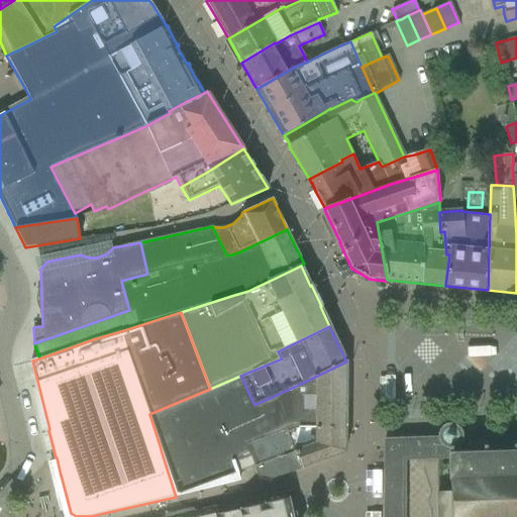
[(238,473),(255,467),(251,456),(247,445),(299,428),(299,429),(339,428),(339,427),(344,423),(346,423),(346,422),(345,422),(345,409),(346,409),(346,407),(345,407),(345,404),(345,394),(346,394),(346,392),(345,392),(345,379),(346,379),(346,378),(345,378),(345,365),(346,365),(346,362),(303,383),(254,405),(161,449),(176,497),(181,495),(181,494),(187,489),(192,486),(205,480),(212,478),(220,476),(232,475),(232,476),(238,474),(238,473)]
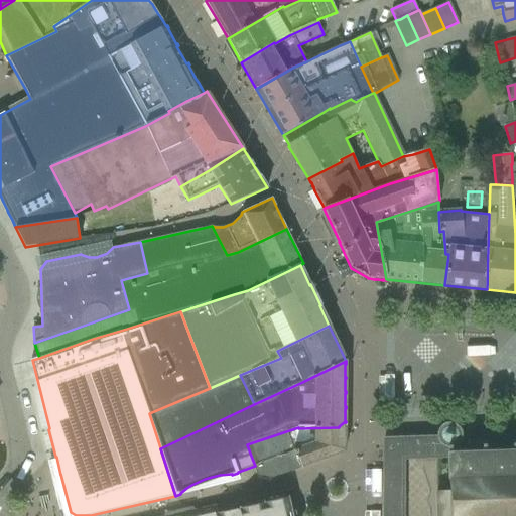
[(149,413),(160,447),(160,448),(254,404),(240,375),(210,388),(149,413)]
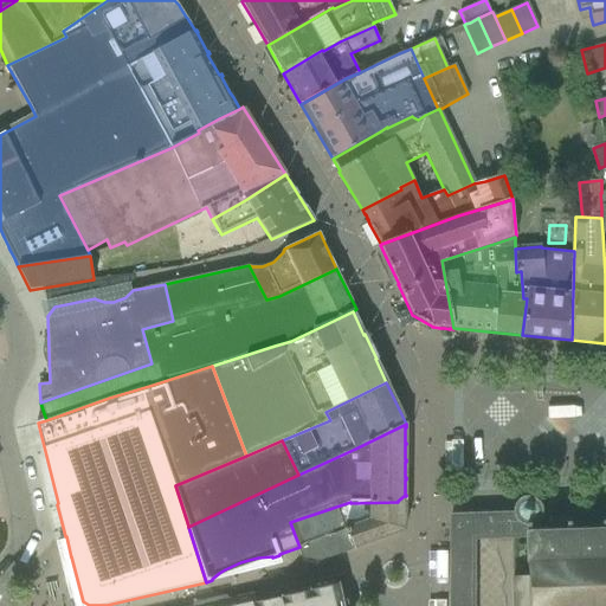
[(605,605),(605,510),(542,514),(542,511),(542,509),(541,507),(540,504),(539,502),(537,501),(535,500),(534,498),(532,497),(529,497),(528,497),(526,497),(523,497),(521,498),(520,500),(517,501),(516,502),(515,504),(514,505),(514,508),(513,510),(513,513),(513,514),(451,516),(450,605),(605,605)]
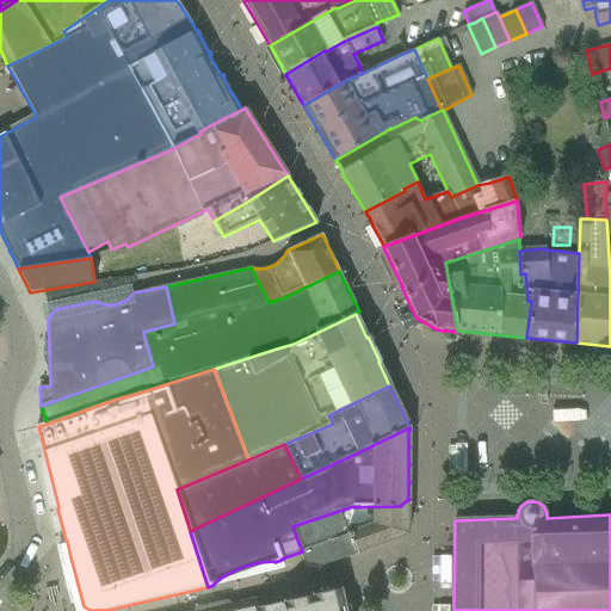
[(297,539),(302,551),(304,561),(323,566),(409,535),(409,506),(401,506),(353,507),(353,506),(292,526),(297,539)]
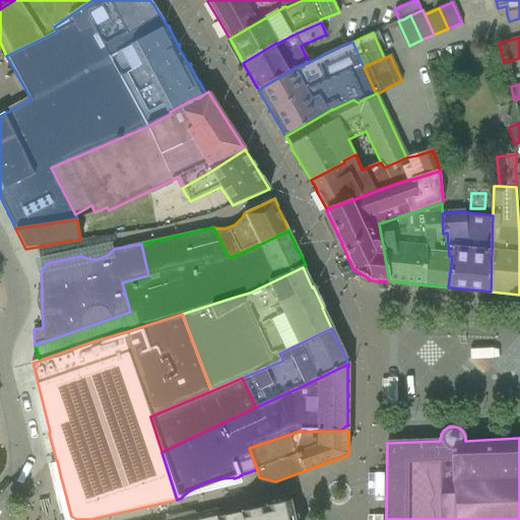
[(293,519),(290,505),(290,501),(286,502),(286,503),(268,507),(268,506),(262,508),(245,512),(239,513),(239,514),(221,518),(220,517),(218,518),(217,513),(218,513),(217,511),(178,519),(293,519)]
